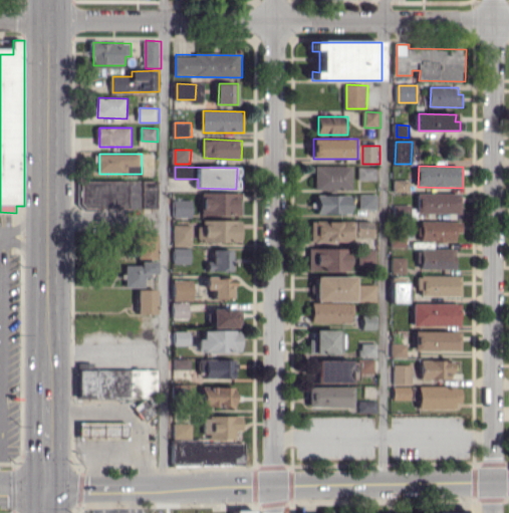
[(354,167),(317,167),(317,190),(353,191),(354,167)]
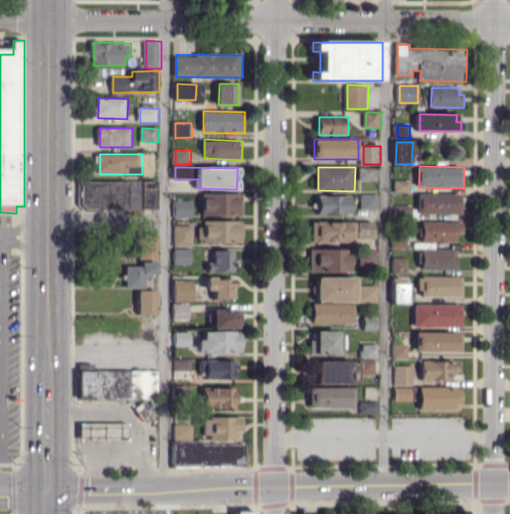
[(380,180),(380,168),(362,168),(362,180),(380,180)]
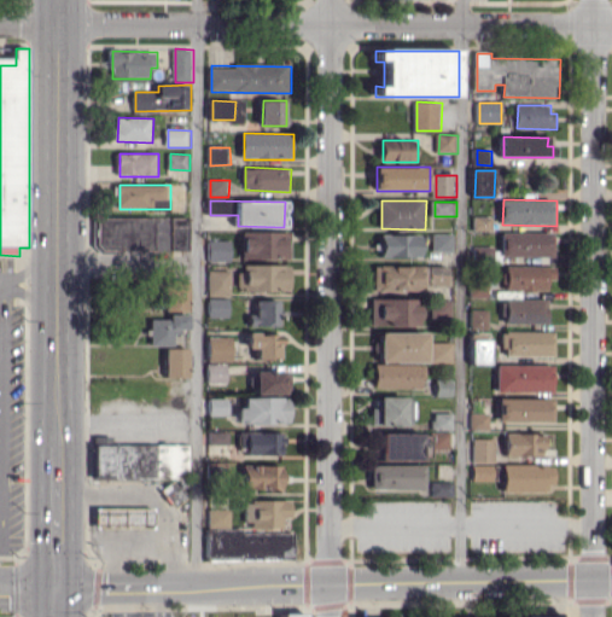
[(191,251),(191,217),(102,219),(102,252),(191,251)]
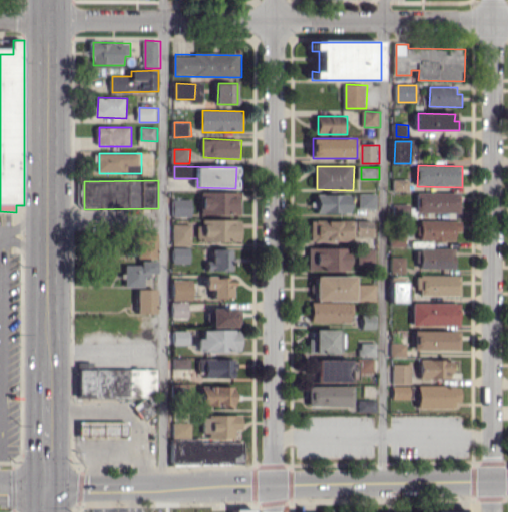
[(411,180),(396,180),(396,191),(412,191),(411,180)]
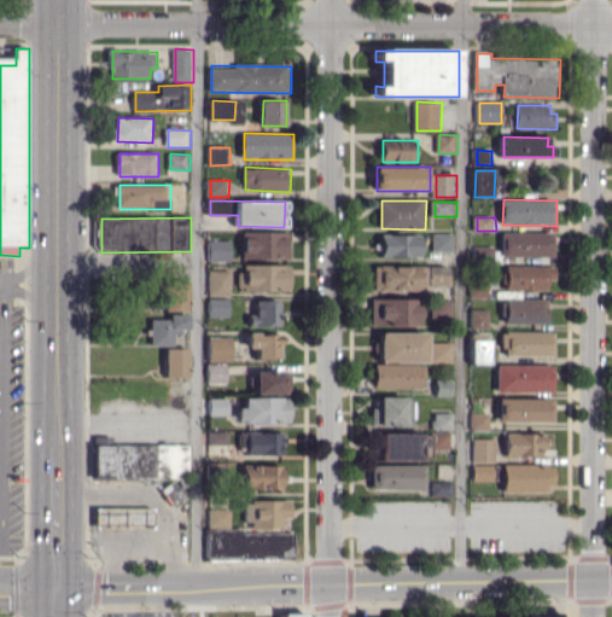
[(293,261),(293,232),(245,232),(244,260),(293,261)]
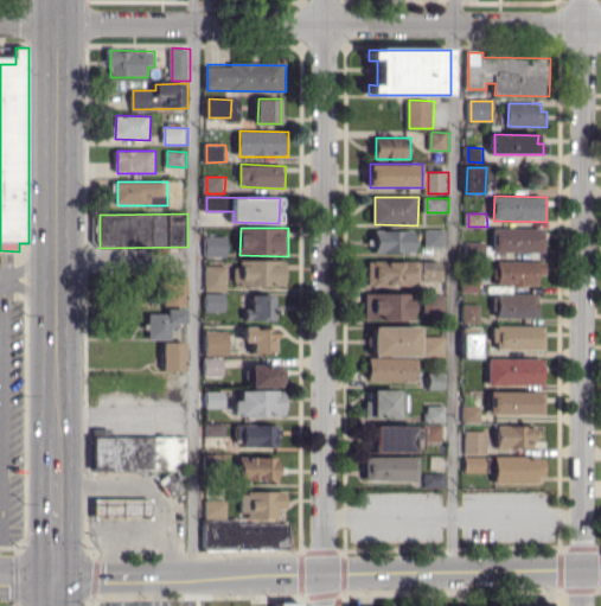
[(496,253),(547,253),(547,229),(496,229),(496,253)]
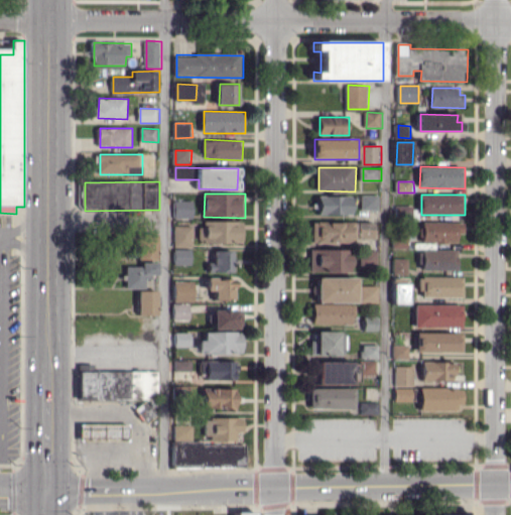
[(354,215),(353,196),(318,197),(318,216),(354,215)]
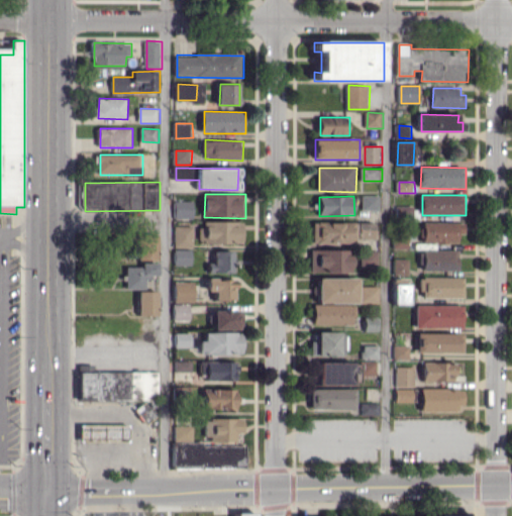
[(382,196),(365,196),(365,211),(382,211),(382,196)]
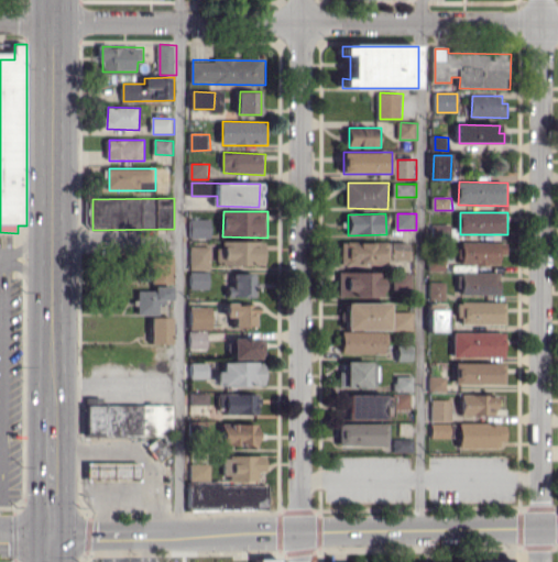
[(212,239),(212,220),(193,220),(193,239),(212,239)]
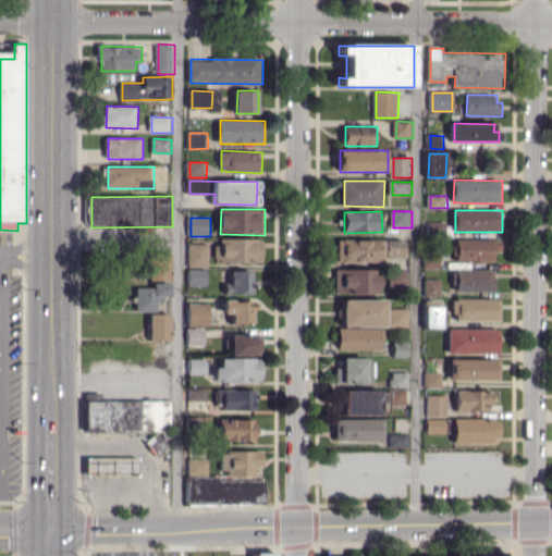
[(448,222),(430,223),(430,237),(449,236),(448,222)]
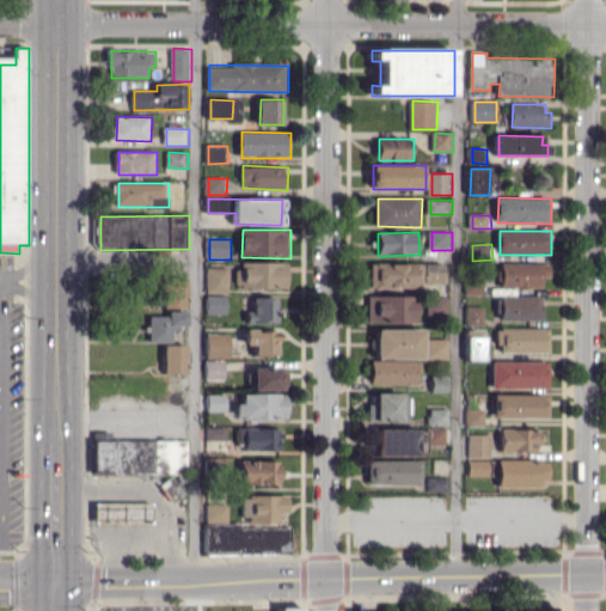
[(291,263),(240,262),(239,288),(291,289),(291,263)]
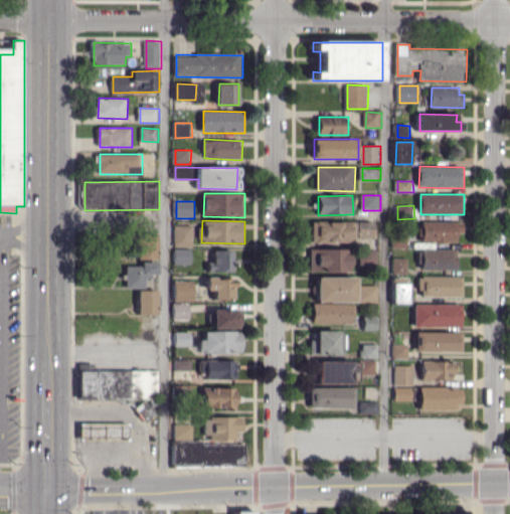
[(355,243),(355,222),(314,221),(313,242),(355,243)]
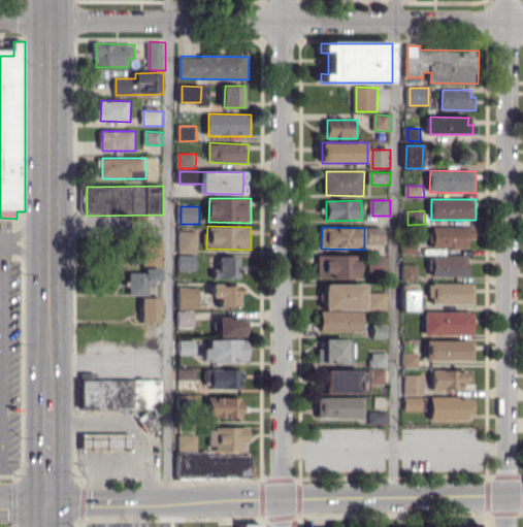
[(477,239),(477,228),(433,227),(433,249),(469,249),(470,239),(477,239)]
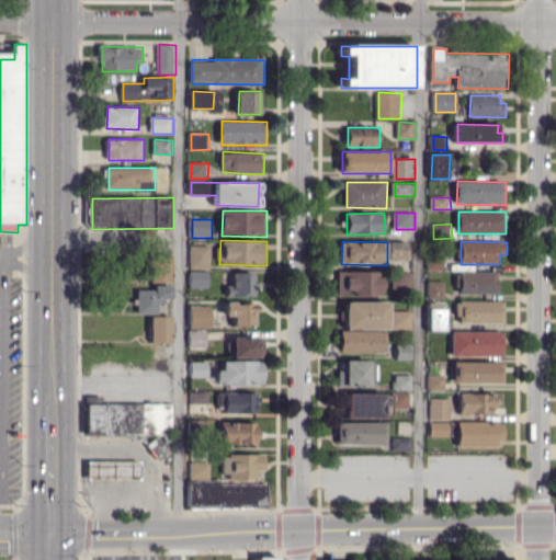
[(409,260),(409,242),(392,242),(390,260),(409,260)]
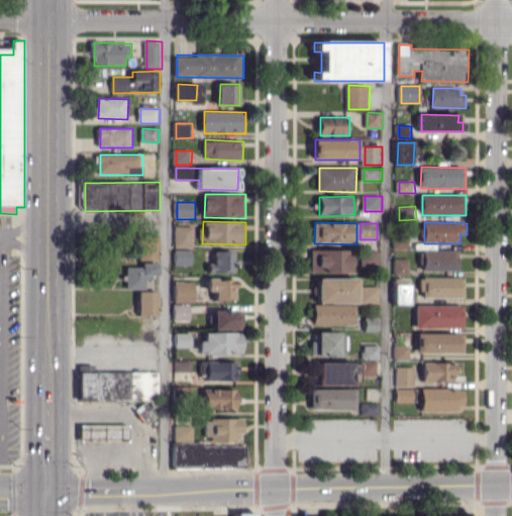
[(196,227),(178,226),(178,247),(195,247),(196,227)]
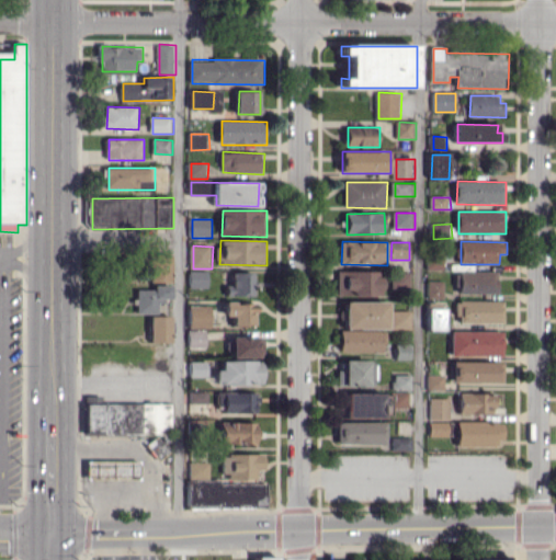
[(173,255),(152,255),(152,283),(174,283),(173,255)]
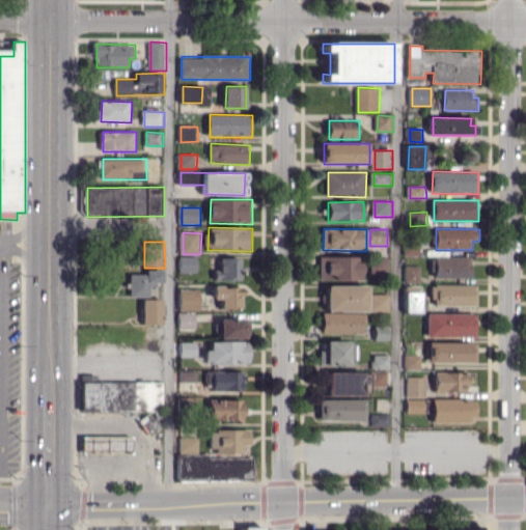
[(199,256),(182,256),(182,273),(199,273),(199,256)]
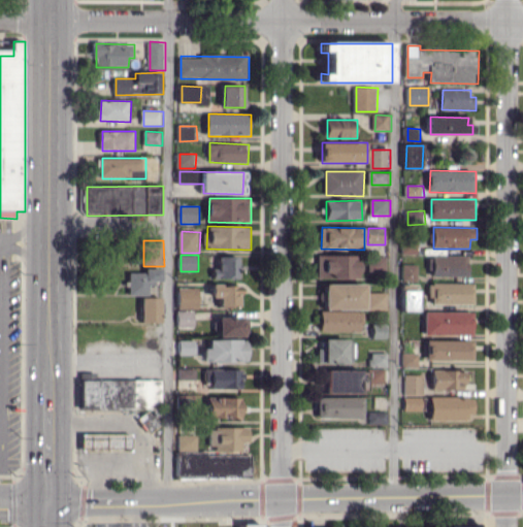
[(361,278),(361,256),(320,255),(320,277),(361,278)]
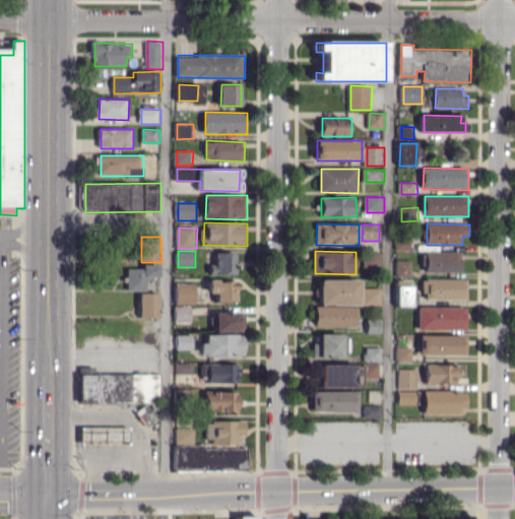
[(383,252),(366,252),(367,268),(383,268),(383,252)]
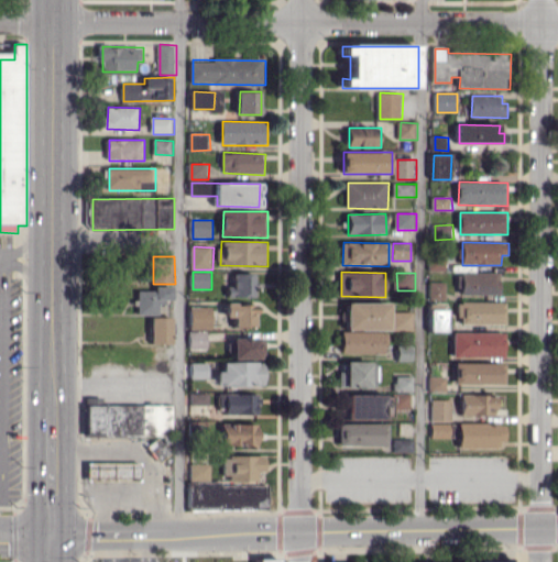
[(501,273),(462,274),(462,295),(502,294),(501,273)]
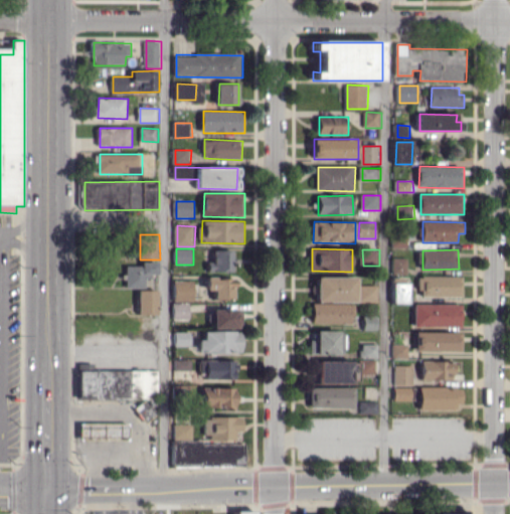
[(215,250),(215,263),(210,263),(210,272),(235,273),(235,250),(215,250)]
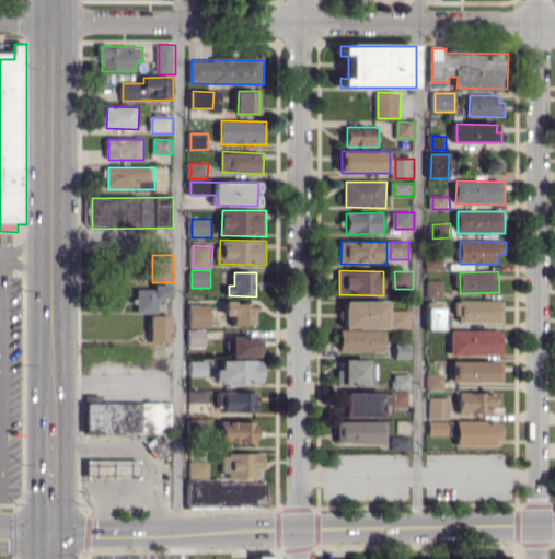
[(446,299),(446,280),(429,280),(429,299),(446,299)]
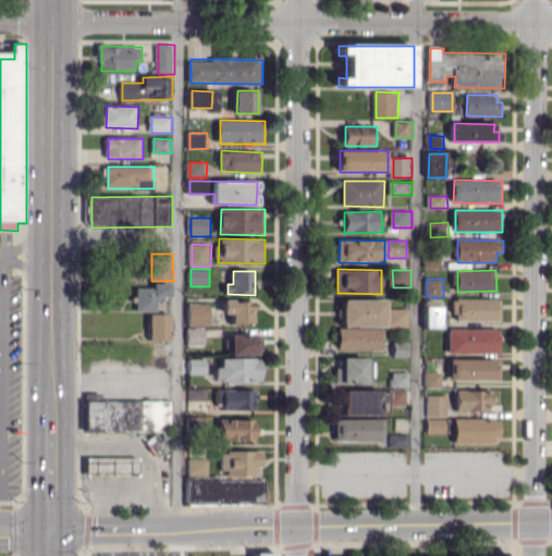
[(139,311),(159,311),(159,299),(174,299),(174,284),(155,284),(155,288),(138,288),(139,311)]
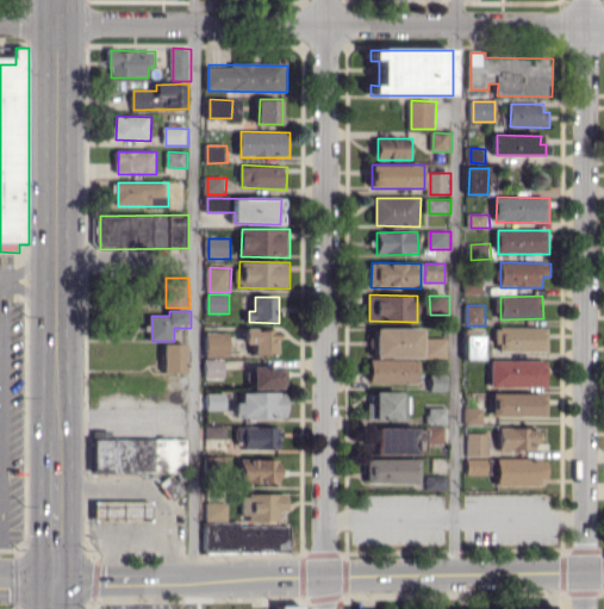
[(549,328),(499,328),(499,352),(549,353),(549,328)]
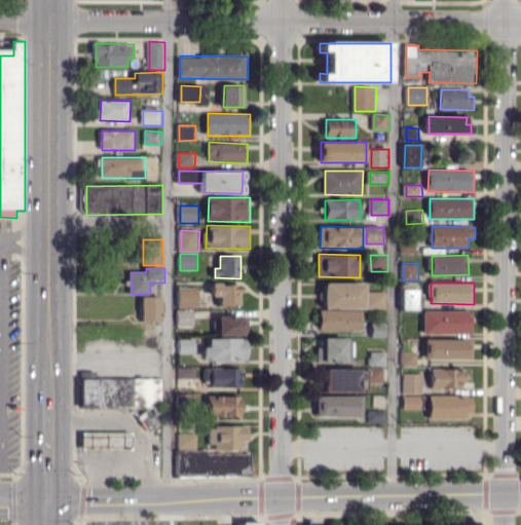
[(242,284),(213,285),(213,297),(220,297),(220,306),(242,305),(242,284)]
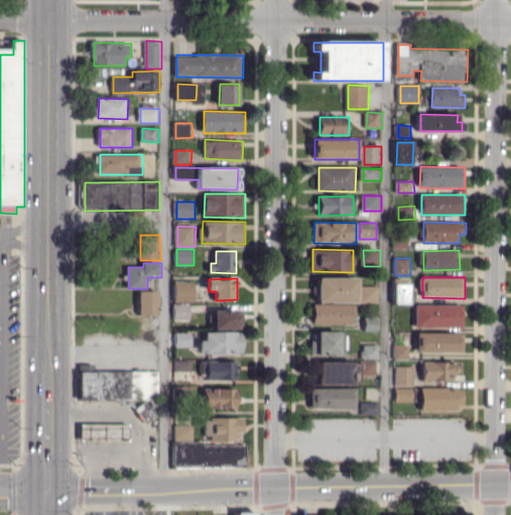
[(359,278),(318,278),(318,302),(359,302),(359,278)]
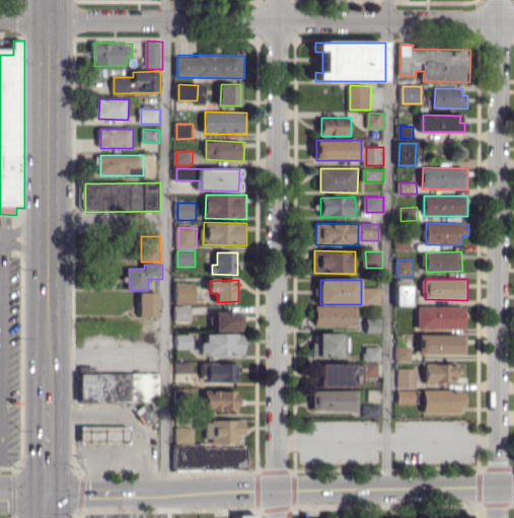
[(412,280),(397,280),(397,305),(413,305),(412,280)]
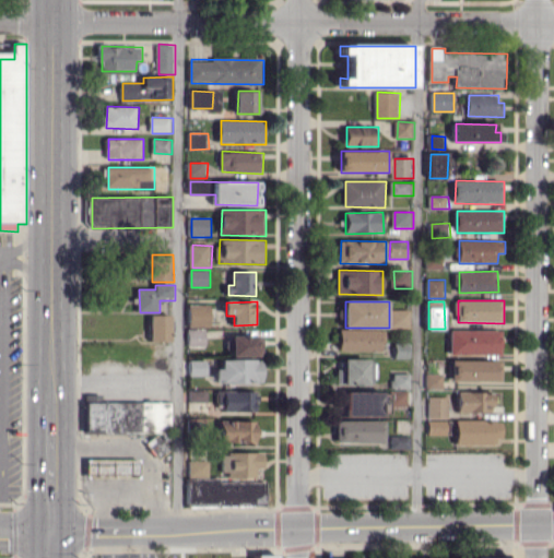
[(213,328),(212,305),(191,306),(191,328),(213,328)]
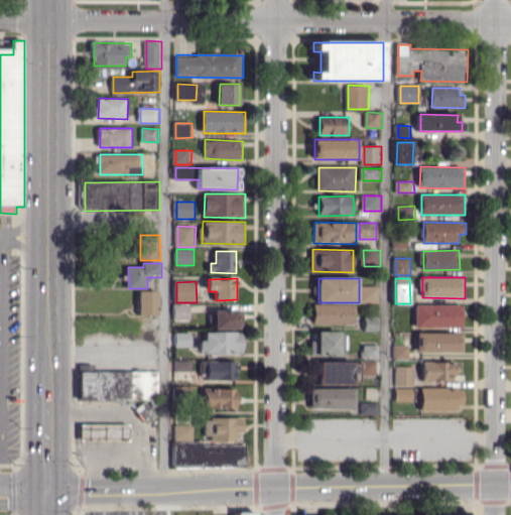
[(380,303),(380,286),(365,286),(365,303),(380,303)]
